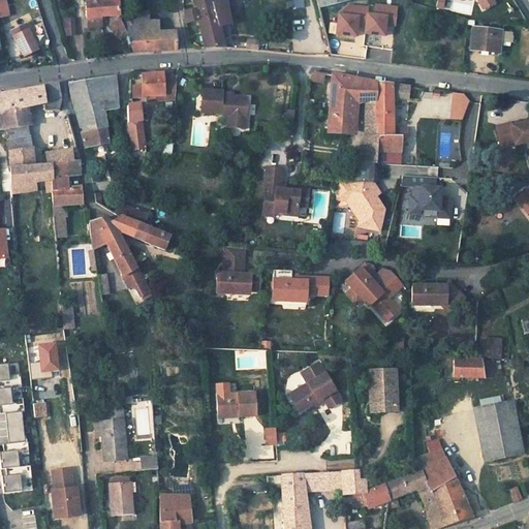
[(8,0),(0,0),(0,17),(10,16),(8,0)]
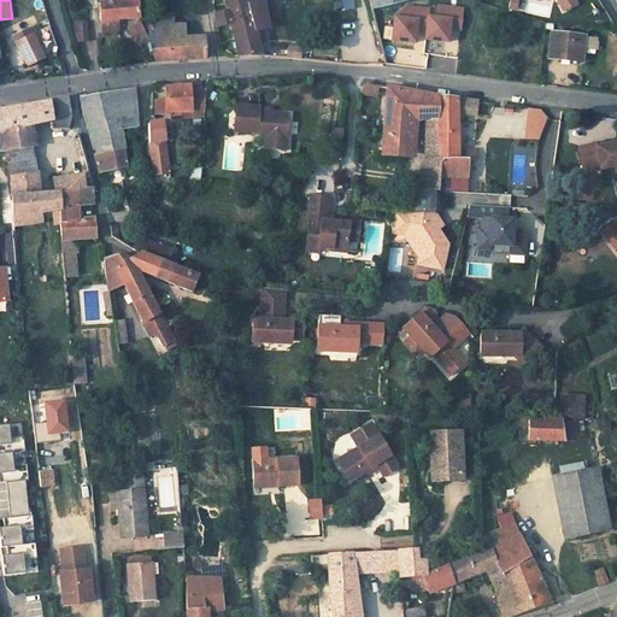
[(136,0),(123,0),(100,3),(101,21),(103,21),(119,19),(139,18),(139,16),(136,0)]
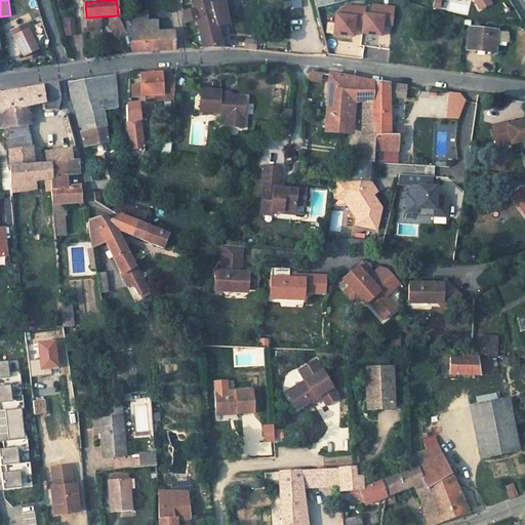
[(209,0),(191,0),(193,10),(211,4),(209,0)]
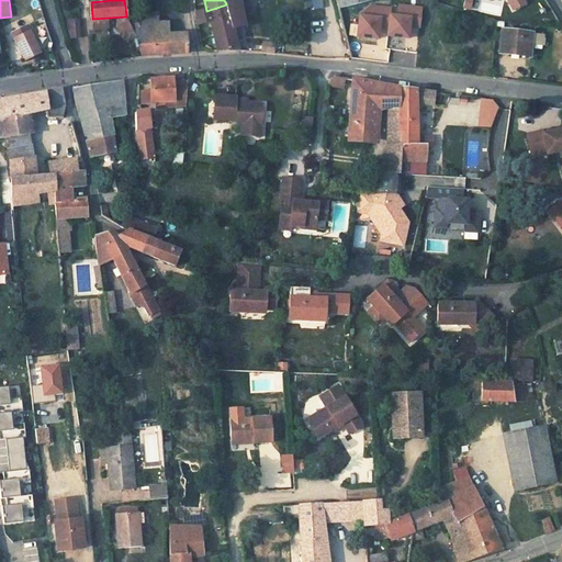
[(464,0),(463,9),(473,9),(473,0),(464,0)]
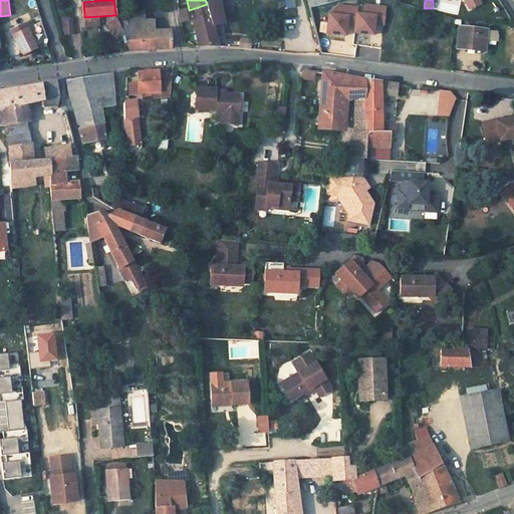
[(436,0),(435,8),(460,14),(462,4),(475,7),(476,0),(436,0)]
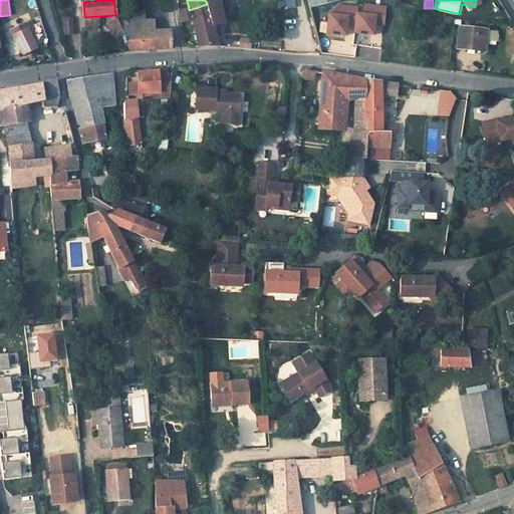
[(189,10),(179,12),(181,22),(191,19),(197,46),(217,45),(213,25),(224,23),(219,1),(207,4),(189,10)]
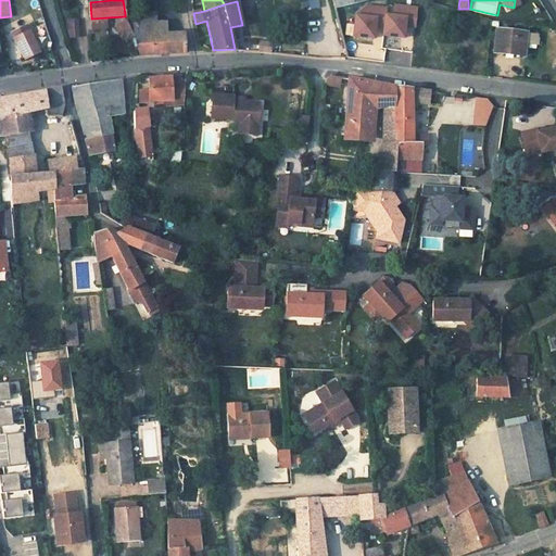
[(417,28),(418,5),(391,3),(390,7),(358,3),(356,37),(380,39),(380,36),(407,38),(408,27),(417,28)]
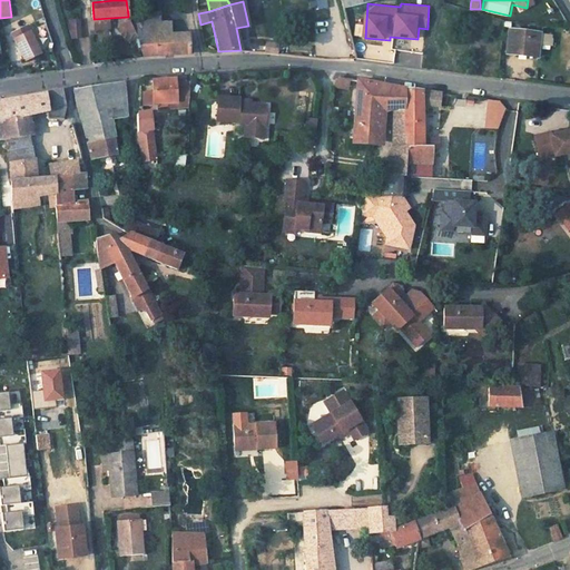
[(159,12),(128,15),(130,20),(138,38),(144,56),(145,56),(189,52),(188,33),(170,35),(169,22),(160,22),(159,12)]
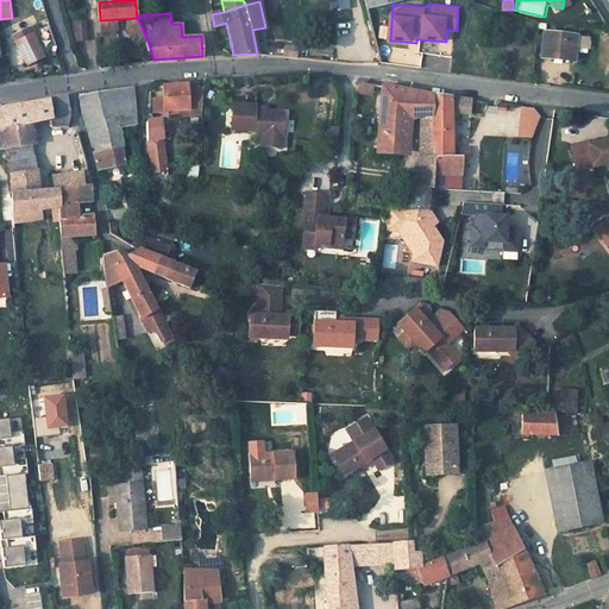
[(101,30),(118,29),(118,19),(101,20),(101,30)]
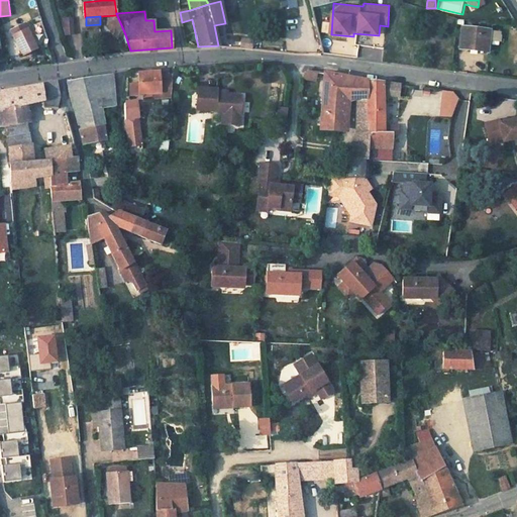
[(74,17),(61,17),(66,34),(74,34),(74,17)]
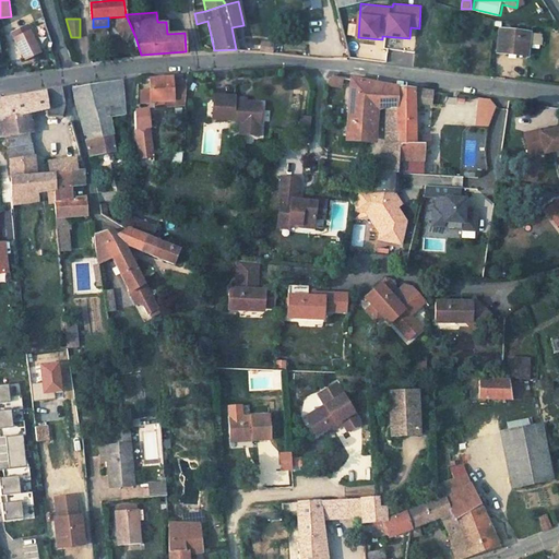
[(128,20),(117,25),(123,42),(135,37),(128,20)]
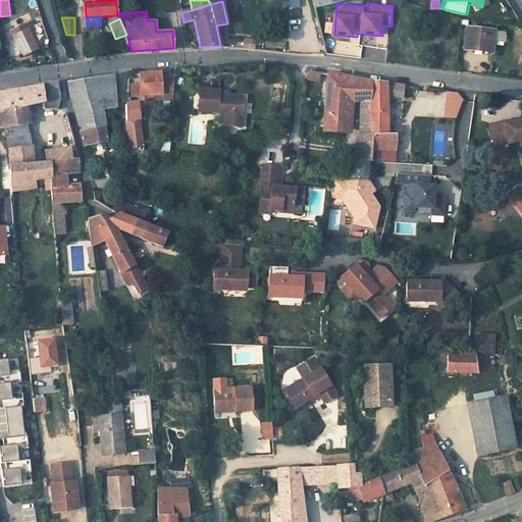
[(24,23),(12,29),(23,55),(37,49),(24,23)]
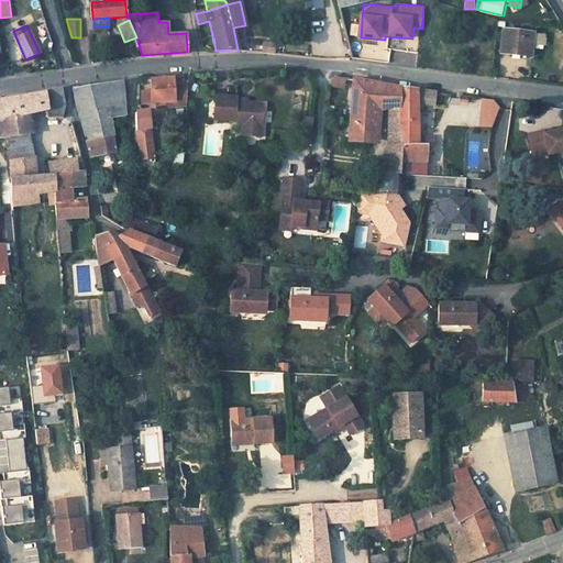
[(532,33),(503,30),(501,53),(531,56),(532,33)]
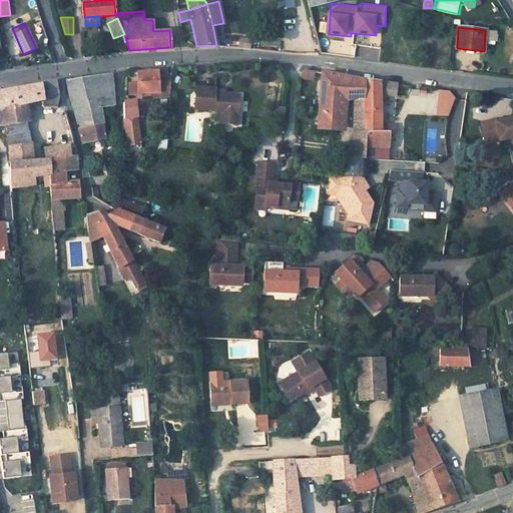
[(500,30),(490,30),(489,41),(500,41),(500,30)]
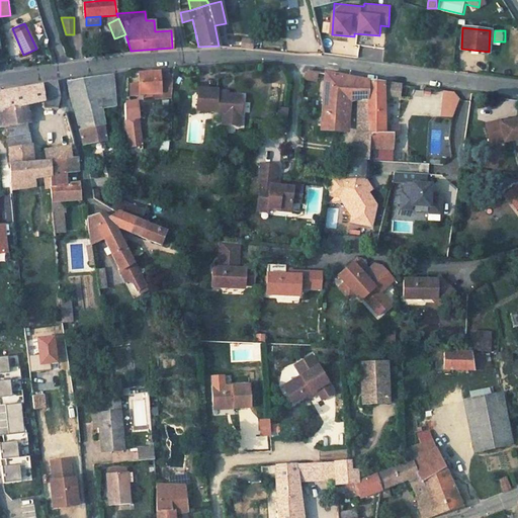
[(306,69),(305,80),(318,82),(320,71),(306,69)]
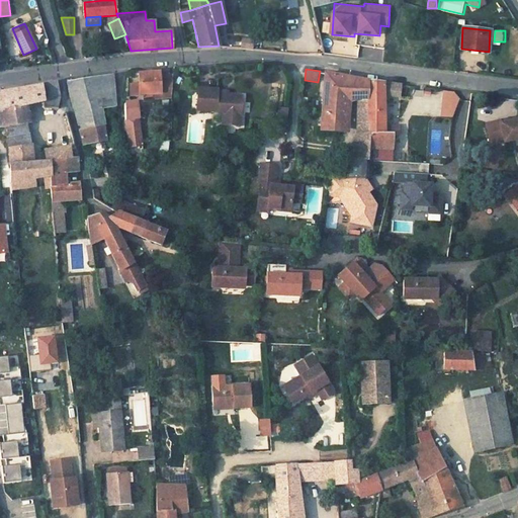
[(140,83),(131,84),(131,94),(153,92),(161,92),(162,97),(172,96),(173,75),(160,77),(160,72),(139,73),(140,83)]
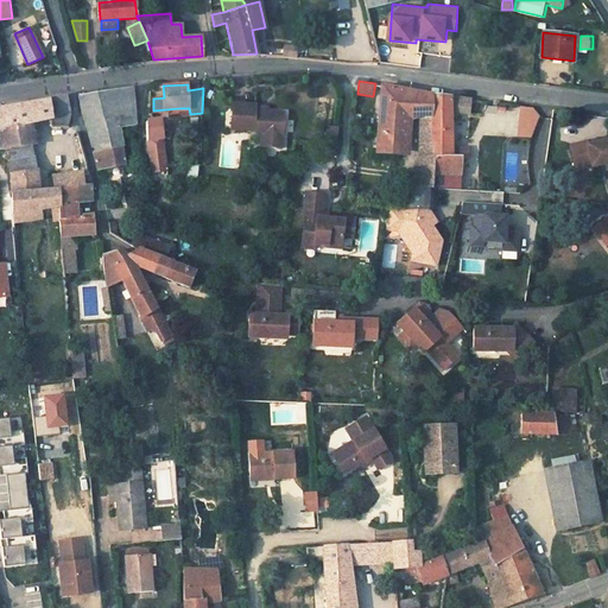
[(412,90),(381,86),(378,149),(386,150),(387,153),(394,154),(394,150),(409,151),(411,115),(412,90)]
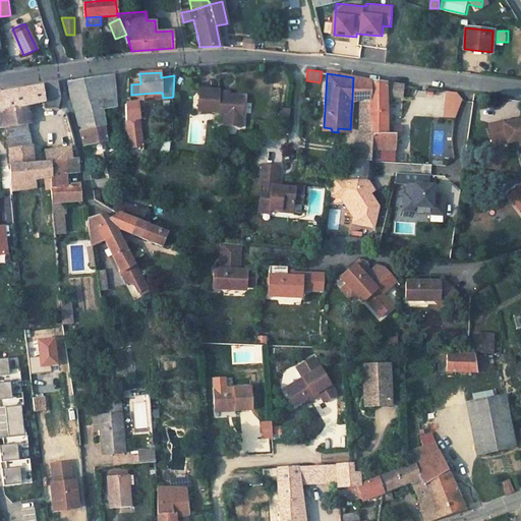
[(113,74),(67,81),(76,119),(77,119),(83,124),(84,129),(105,125),(109,124),(109,121),(105,122),(102,110),(116,108),(113,74)]
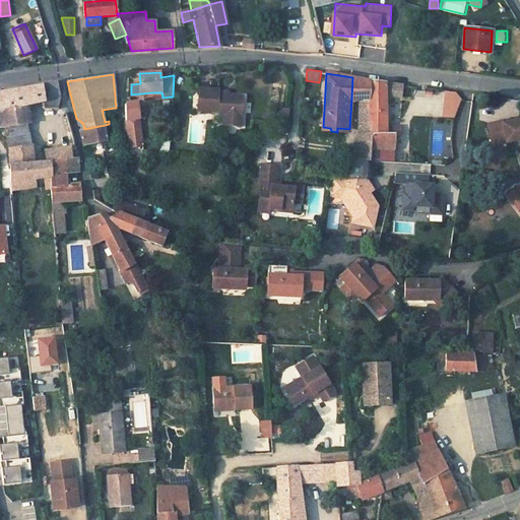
[(362,79),(352,77),(351,99),(360,100),(362,79)]
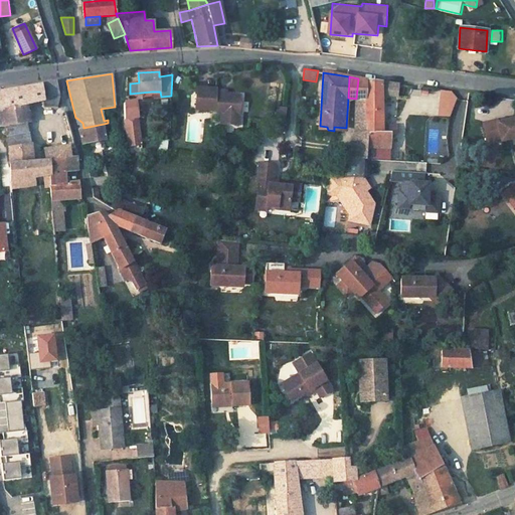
[(367,79),(358,78),(356,99),(356,111),(365,111),(367,79)]
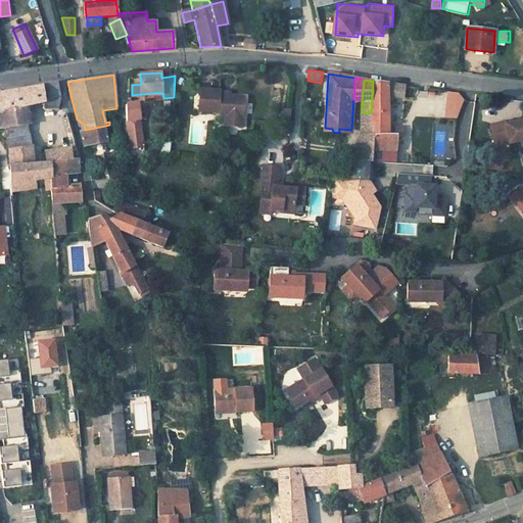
[(406,86),(373,81),(371,112),(371,124),(373,124),(372,135),(371,161),(377,161),(378,149),(396,150),(396,144),(392,144),(392,135),(397,135),(401,135),(401,127),(388,127),(388,96),(403,98),(406,86)]
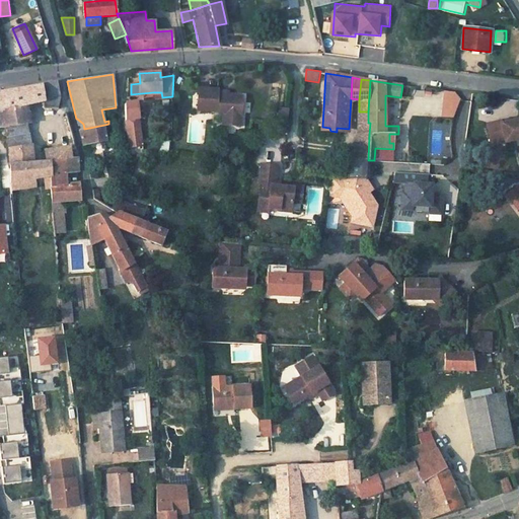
[(55,81),(42,84),(42,85),(44,100),(44,107),(57,108),(60,95),(57,81),(55,81)]
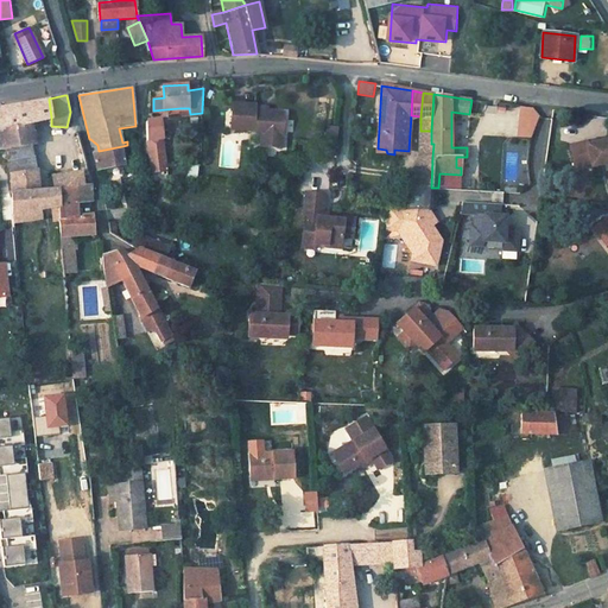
[(49,100),(0,107),(0,138),(1,153),(7,152),(7,147),(32,144),(30,122),(51,118),(49,100)]
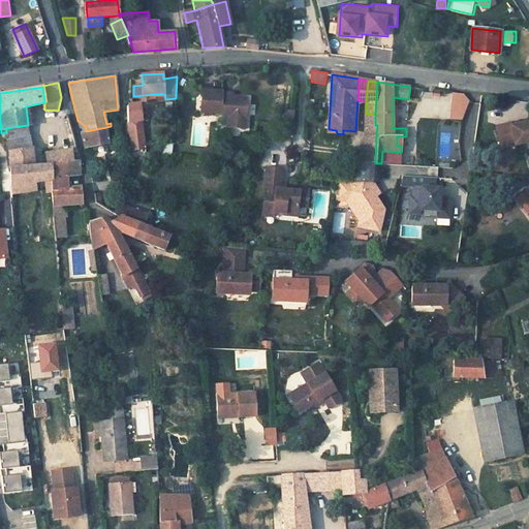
[(231,99),(221,98),(222,96),(222,94),(204,91),(200,114),(220,116),(223,120),(225,120),(224,128),(242,130),(246,101),(231,99)]
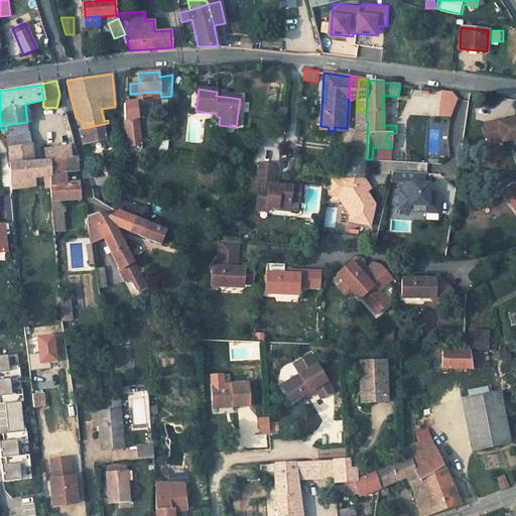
[(438,116),(455,118),(458,93),(442,91),(438,116)]
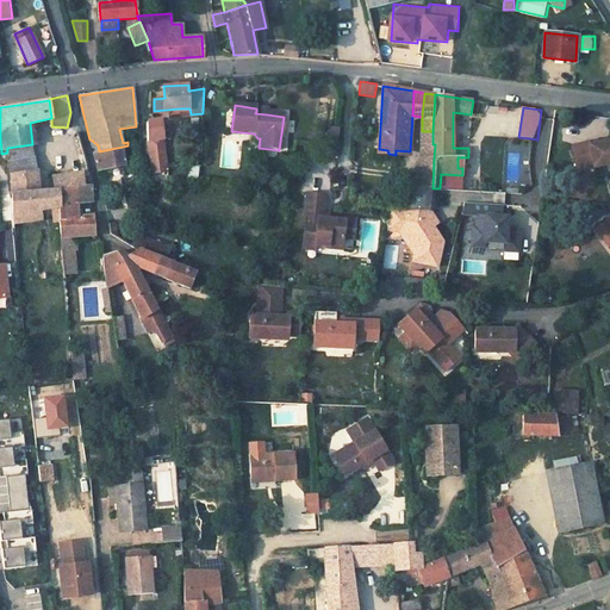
[(153,120),(147,122),(149,144),(154,182),(169,181),(168,176),(163,142),(162,119),(153,120)]
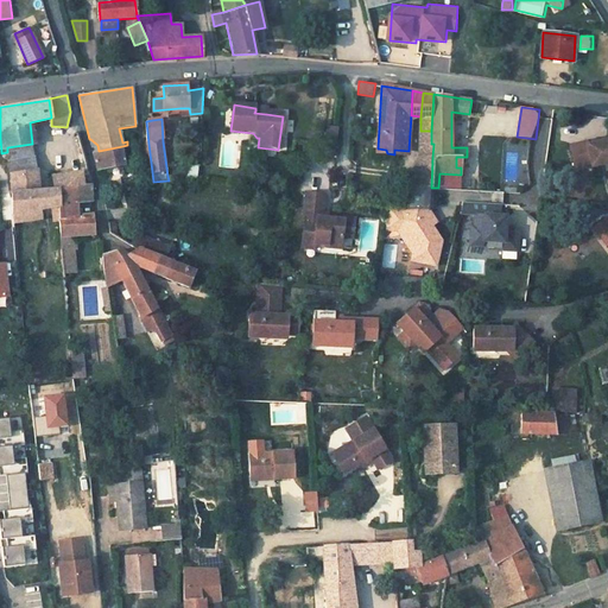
[(431,131),(420,131),(419,157),(432,157),(434,144),(431,144),(431,131)]
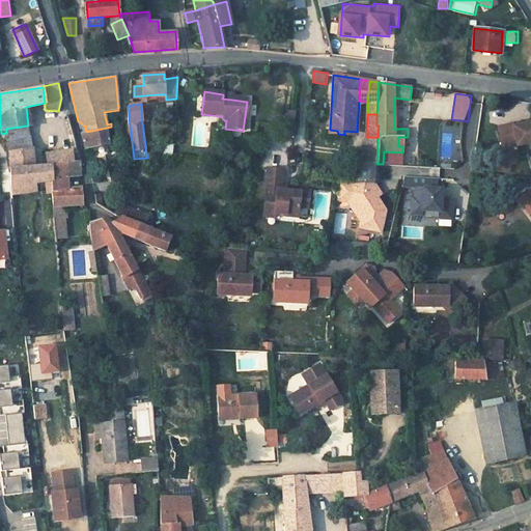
[(513,122),(500,127),(505,148),(520,144),(520,146),(530,142),(530,119),(513,124),(513,122)]
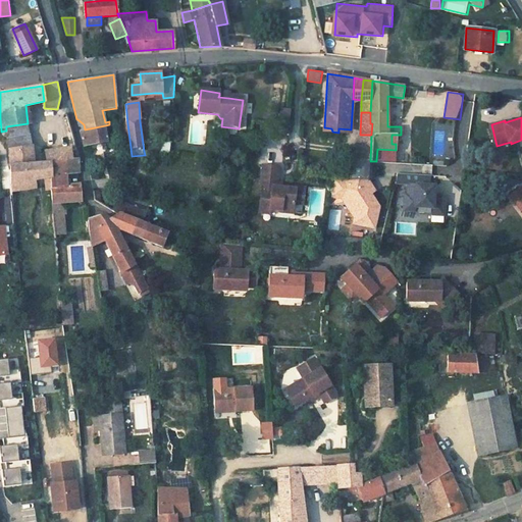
[(28,123),(6,126),(6,131),(7,139),(30,135),(28,123)]
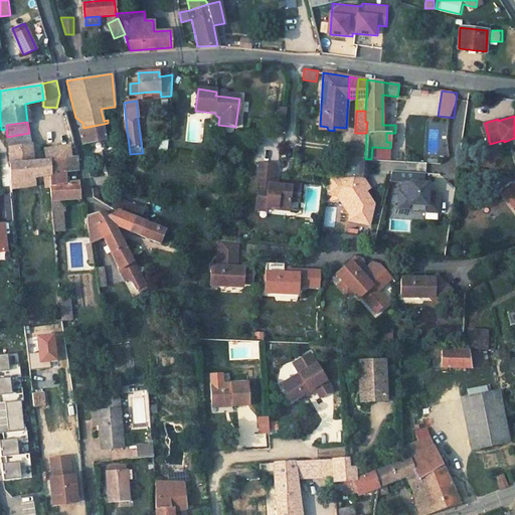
[(83,128),(78,129),(83,144),(84,144),(106,139),(104,124),(83,128)]
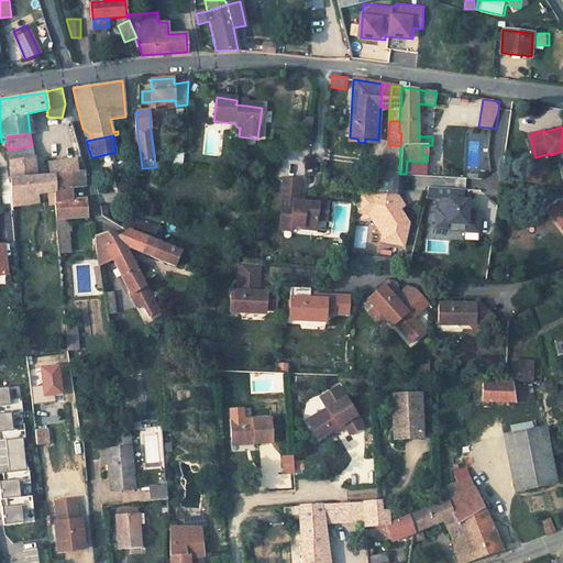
[(32,145),(8,150),(9,161),(33,157),(32,145)]
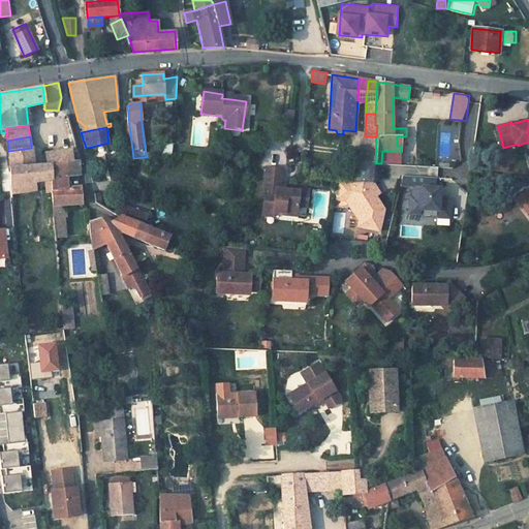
[(376,136),(365,136),(356,162),(373,163),(375,163),(376,136)]
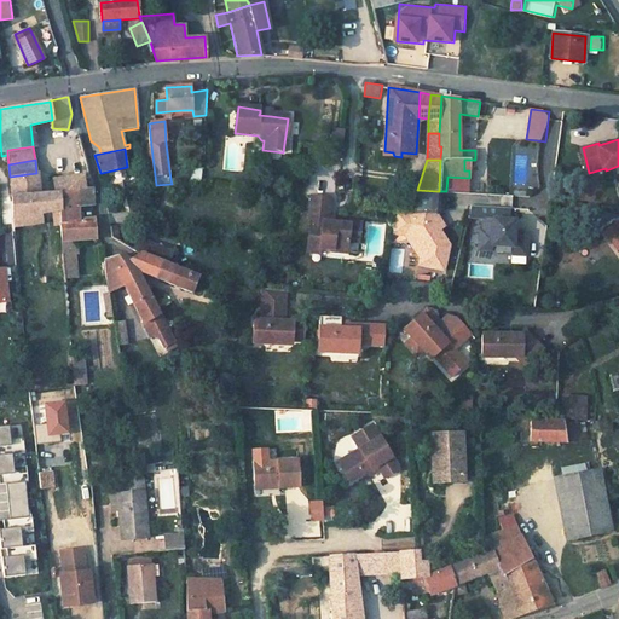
[(56,178),(48,179),(50,192),(51,210),(53,210),(55,226),(62,225),(61,210),(58,191),(86,189),(85,178),(91,178),(88,167),(80,168),(82,178),(74,178),(74,177),(56,179),(56,178)]
